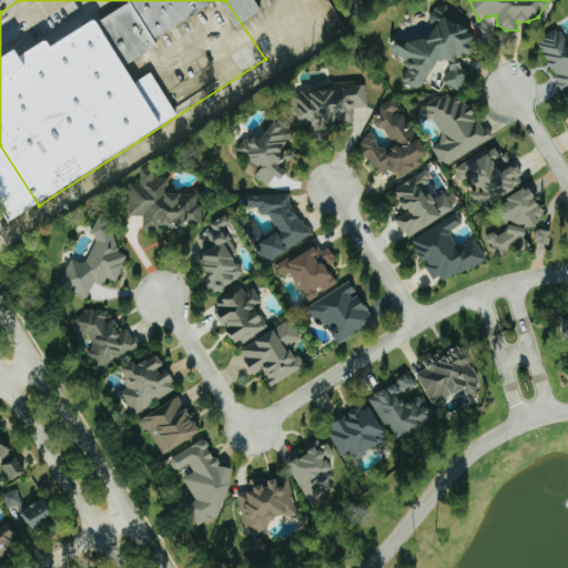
[(478,39),(470,30),(467,29),(452,9),(443,4),(435,11),(429,21),(436,30),(429,41),(421,37),(406,48),(398,43),(392,49),(397,54),(412,63),(403,80),(422,91),(442,57),(449,61),(454,66),(444,82),(459,91),(469,74),(460,63),(466,52),(469,53),(478,39)]
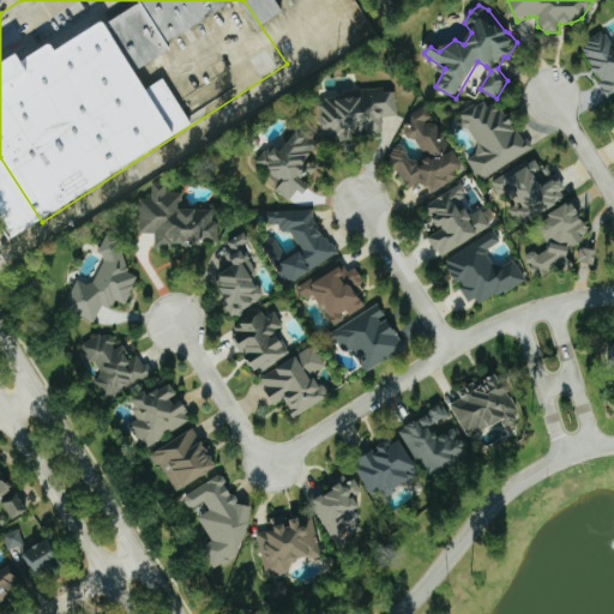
[(613,95),(613,44),(606,31),(581,47),(611,98),(613,95)]
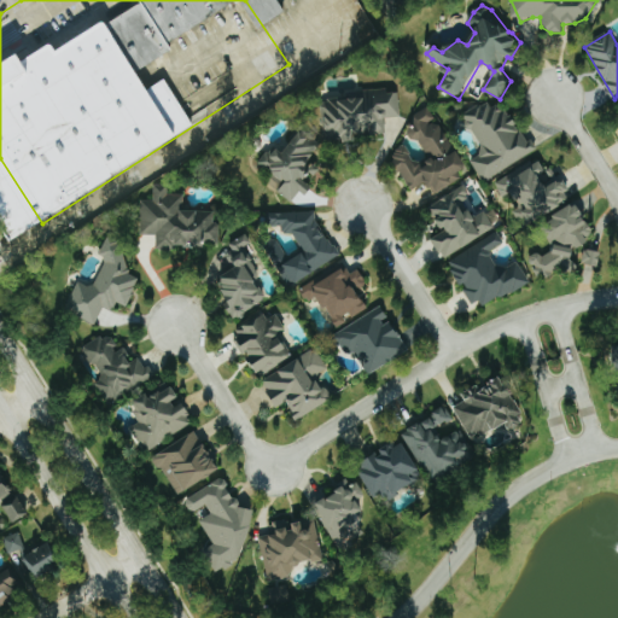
[(401,117),(400,92),(389,93),(388,88),(365,91),(366,97),(325,100),(328,141),(386,135),(385,118),(401,117)]
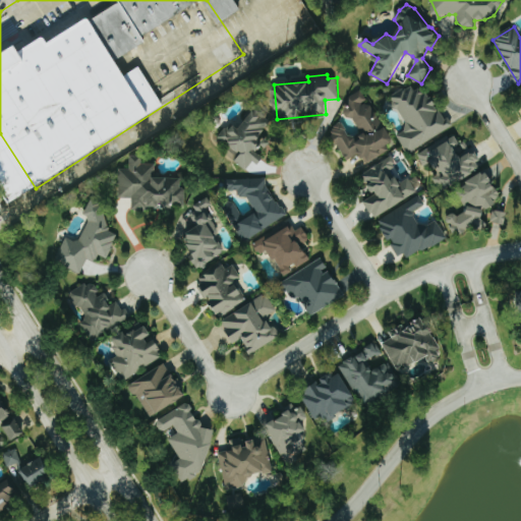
[(409,153),(451,127),(428,91),(419,96),(413,84),(390,99),(408,129),(398,135),(409,153)]
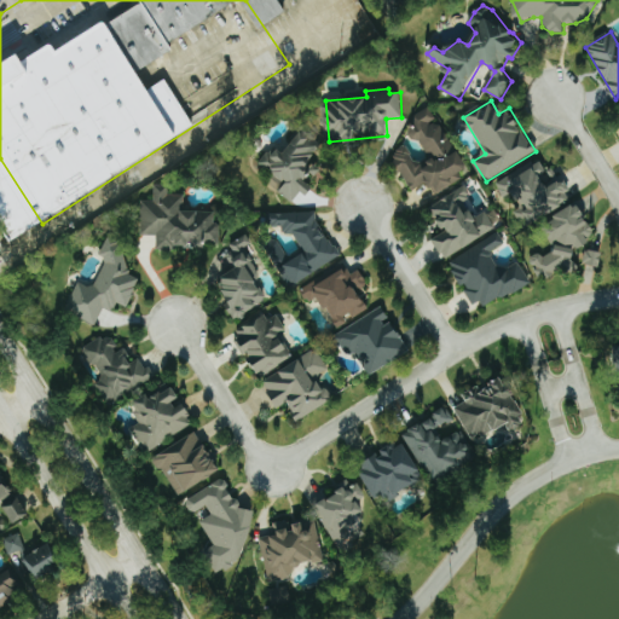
[(411,191),(428,181),(435,195),(463,180),(460,173),(466,171),(432,106),(414,116),(418,123),(411,127),(429,162),(420,167),(408,145),(392,154),(411,191)]
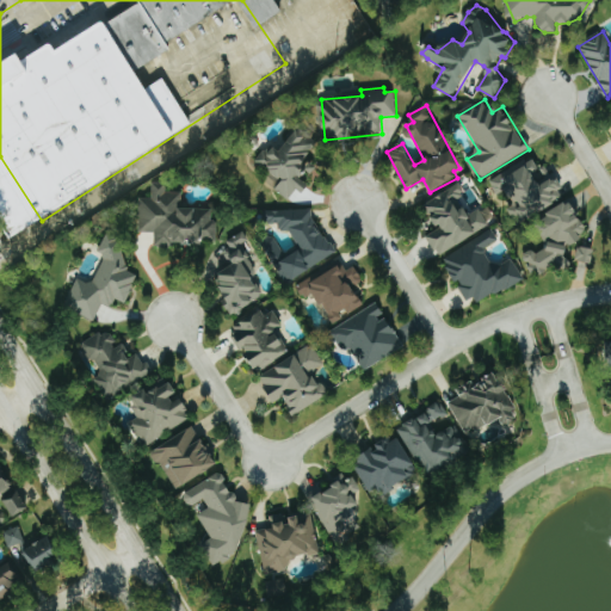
[(257,162),(282,183),(276,190),(289,201),(297,190),(303,193),(310,185),(304,180),(316,166),(307,159),(318,144),(298,129),(281,152),(270,143),(257,162)]
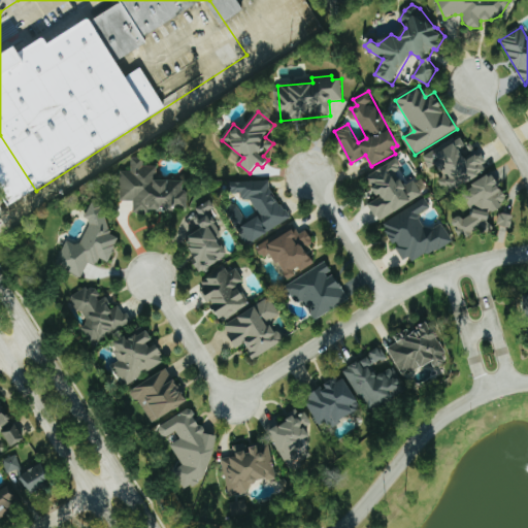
[(424,157),(431,169),(437,165),(453,191),(489,169),(480,154),(468,161),(461,151),(467,147),(460,135),(424,157)]
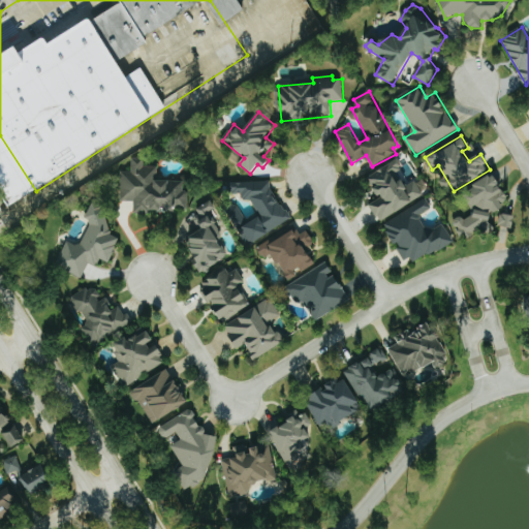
[(477,155),(472,145),(463,150),(468,160),(477,155)]
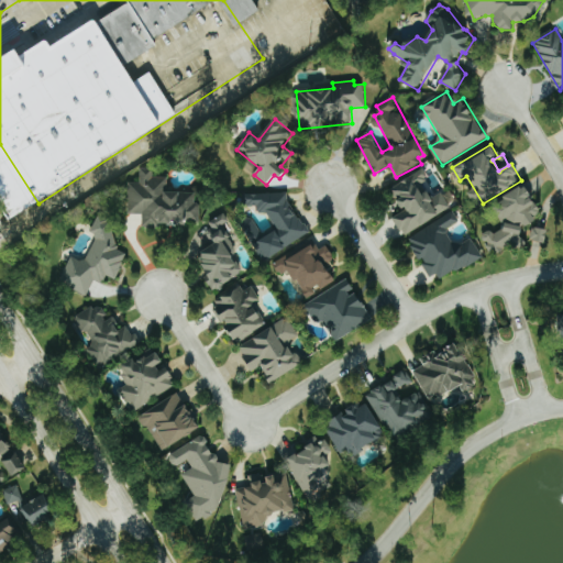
[(168,191),(168,177),(154,177),(154,168),(141,168),(141,181),(127,183),(127,213),(143,213),(143,224),(174,224),(174,221),(199,221),(199,191),(168,191)]
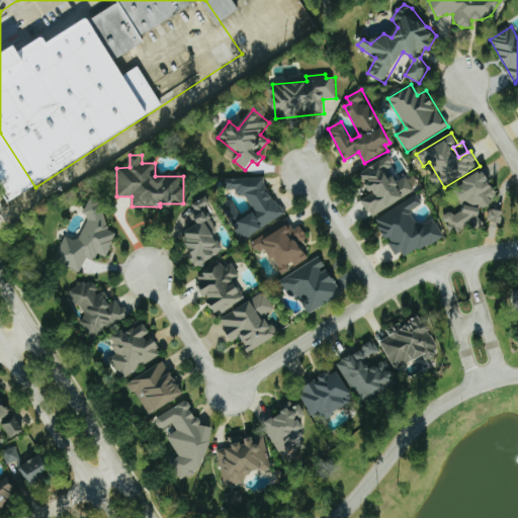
[(416,192),(407,177),(398,182),(390,167),(395,165),(390,156),(360,172),(372,194),(362,199),(371,217),(416,192)]
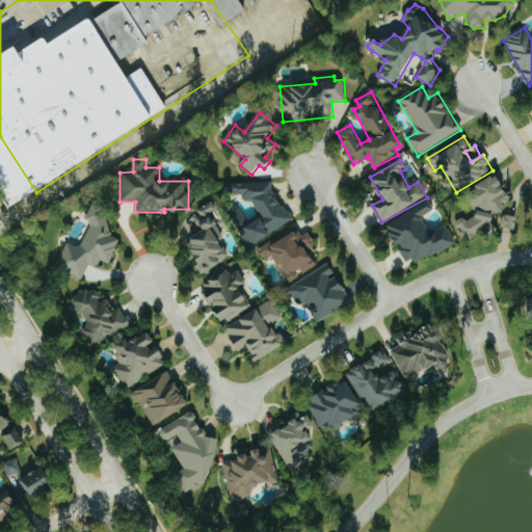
[(470,189),(483,213),(468,221),(466,217),(456,222),(463,237),(470,234),(473,240),(497,228),(490,215),(513,204),(498,175),(470,189)]
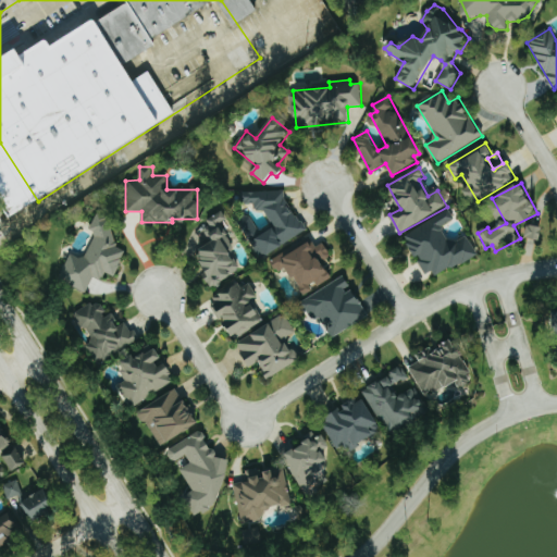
[(244,193),(245,205),(254,203),(257,210),(265,210),(275,229),(254,239),(254,246),(259,256),(260,256),(306,234),(285,192),(244,193)]
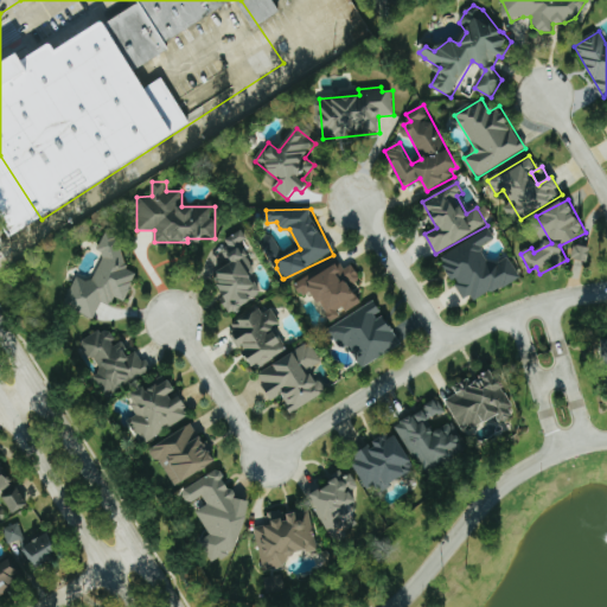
[(441,256),(468,306),(521,276),(510,256),(491,267),(481,248),(496,240),(490,229),(441,256)]
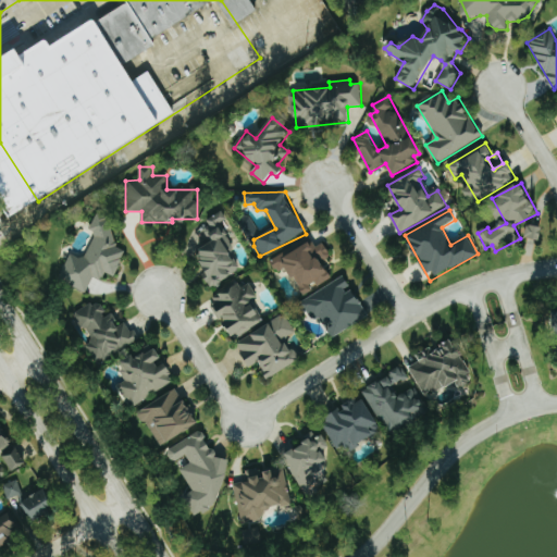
[(86,293),(94,277),(101,282),(106,272),(115,276),(127,251),(108,243),(118,222),(98,212),(89,231),(97,234),(85,259),(72,252),(59,280),(86,293)]
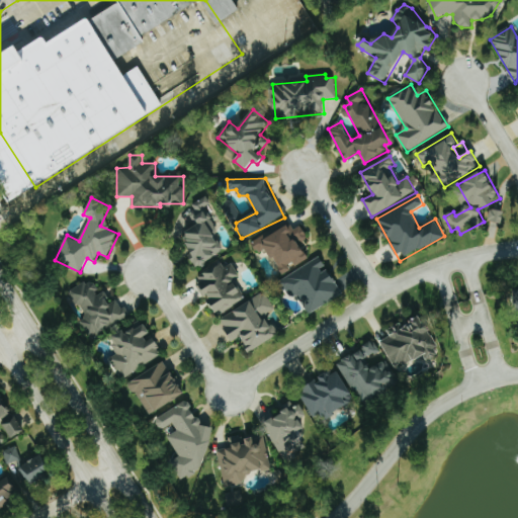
[(225,250),(213,233),(217,231),(202,208),(210,203),(206,197),(185,210),(195,227),(182,235),(193,253),(188,256),(196,268),(225,250)]
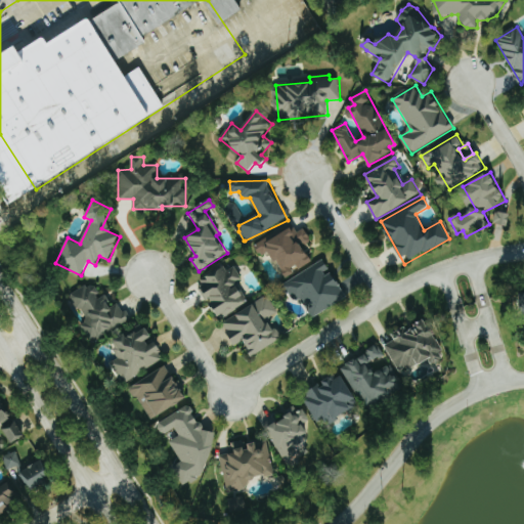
[(509,226),(511,214),(496,211),(494,223),(509,226)]
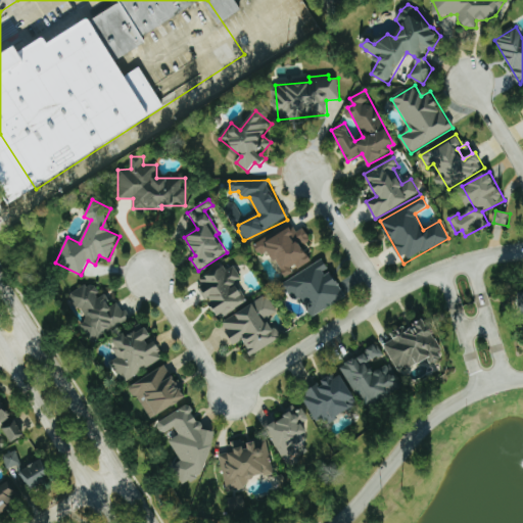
[(311,260),(303,245),(311,241),(304,228),(296,232),(292,226),(255,244),(260,255),(271,250),(284,278),(294,273),(292,270),(311,260)]
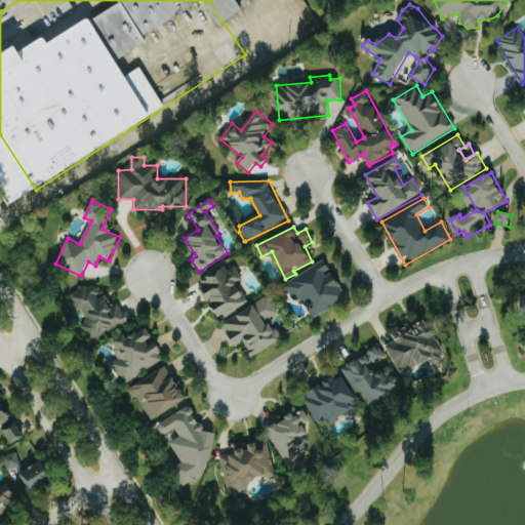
[(294,298),(299,295),(313,318),(348,298),(325,260),(285,284),(294,298)]
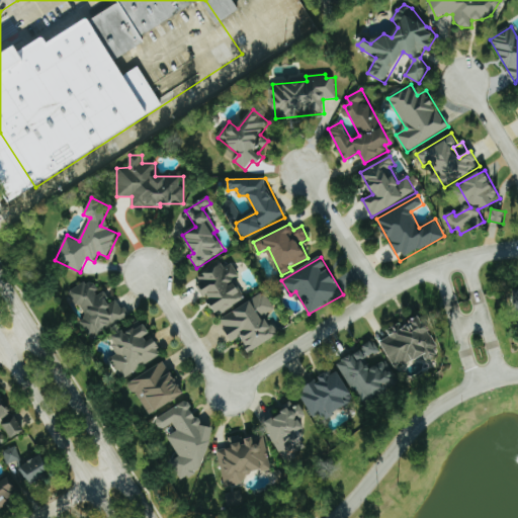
[(245,300),(236,279),(240,277),(232,261),(195,277),(203,296),(207,294),(217,314),(245,300)]
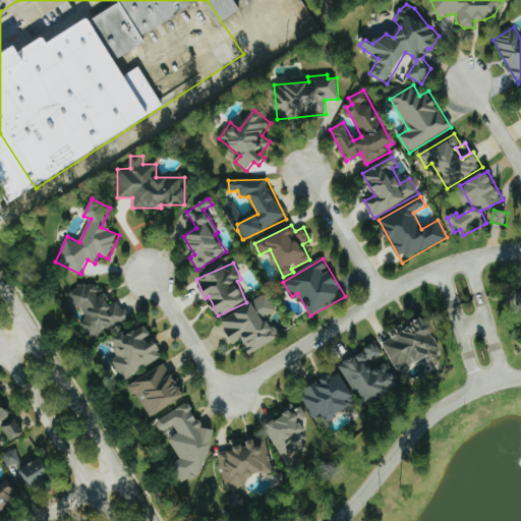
[(129,319),(120,300),(111,304),(105,293),(100,295),(93,281),(71,292),(87,321),(81,323),(90,339),(129,319)]
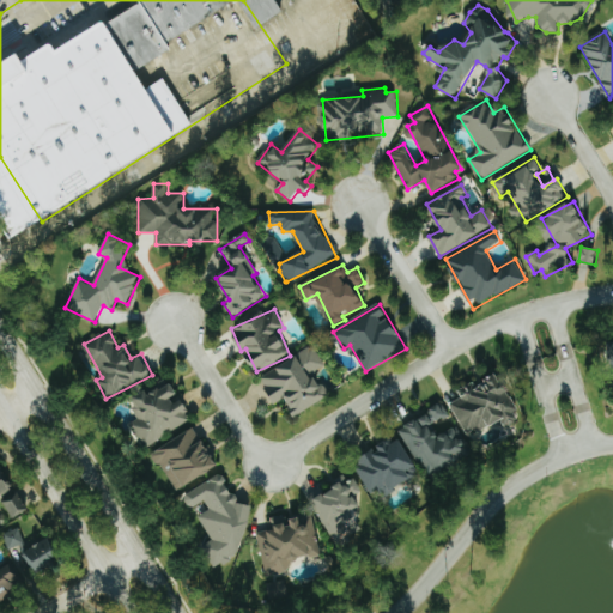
[(260,376),(275,405),(285,399),(293,417),(328,399),(315,371),(325,366),(315,347),(260,376)]
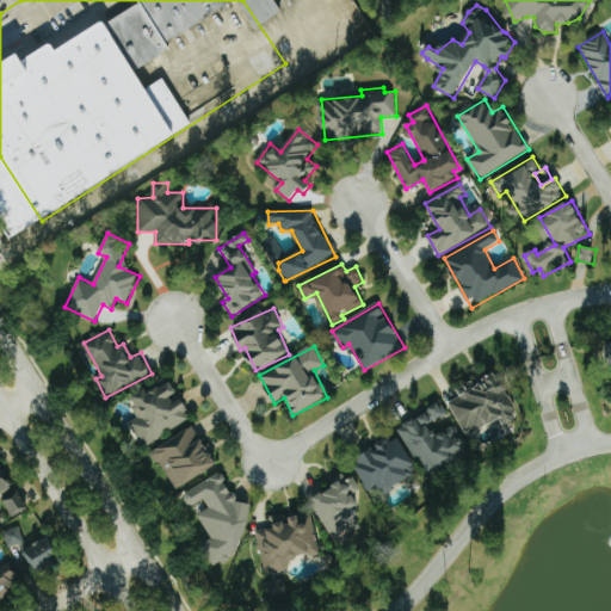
[(467,437),(518,415),(500,371),(458,389),(462,397),(451,401),(467,437)]
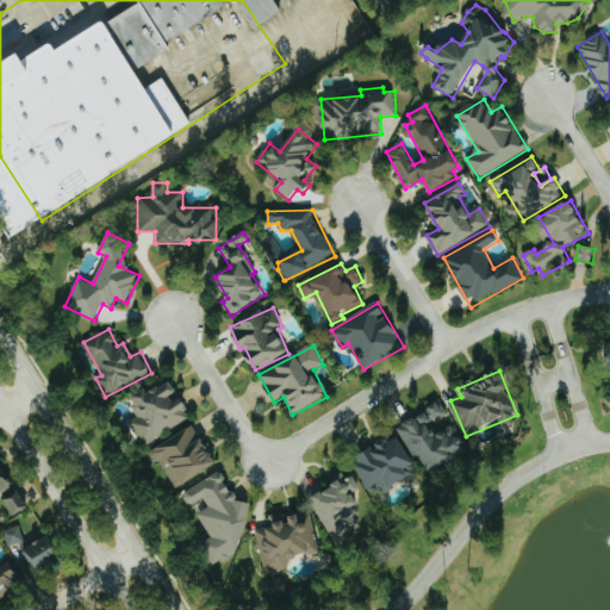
[(192,418),(181,399),(175,403),(172,397),(178,392),(172,381),(149,393),(147,388),(129,399),(139,417),(129,422),(143,446),(192,418)]
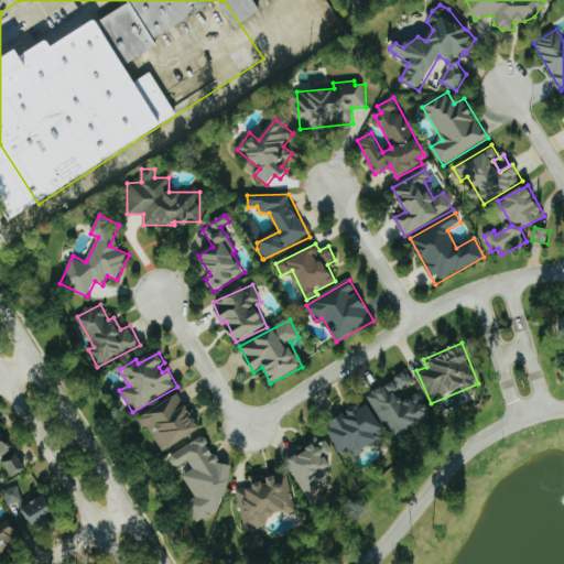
[(369,396),(396,440),(435,416),(420,392),(404,402),(399,392),(414,382),(408,371),(369,396)]
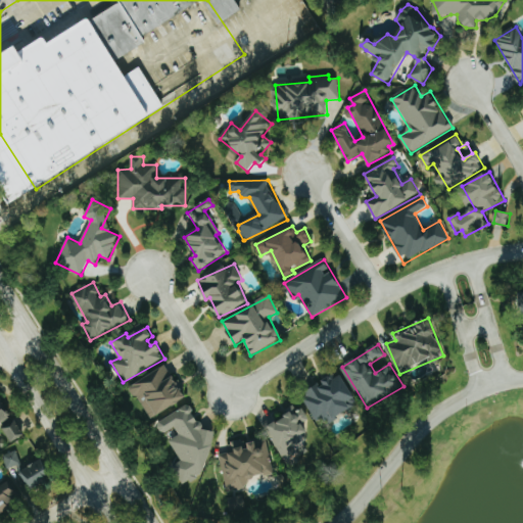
[(130,387),(150,420),(186,398),(165,365),(130,387)]
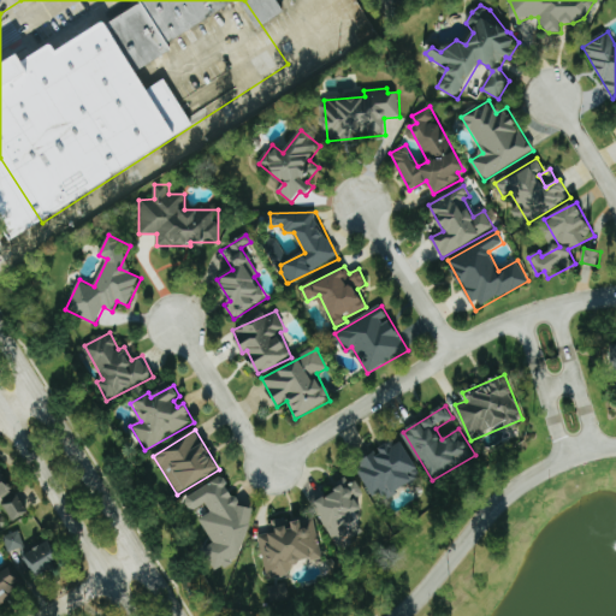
[(373,496),(386,490),(390,496),(424,478),(404,442),(394,448),(392,444),(356,463),(373,496)]
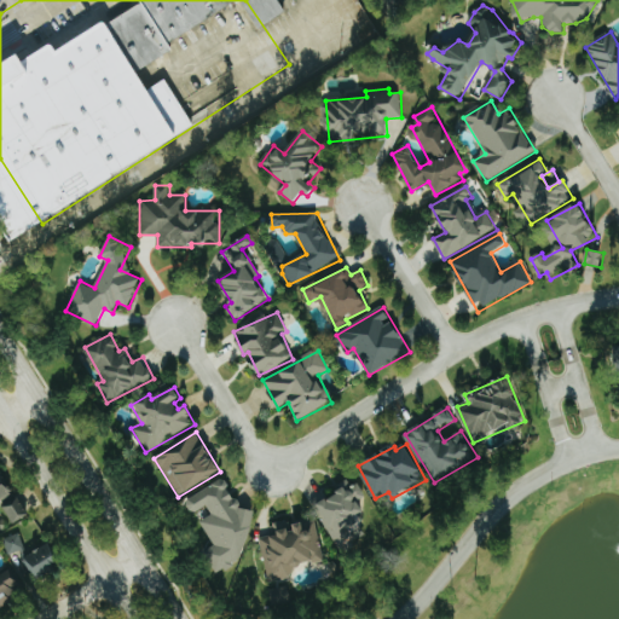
[(337,547),(354,537),(347,522),(366,513),(359,499),(364,497),(353,478),(336,486),(341,493),(317,505),(337,547)]
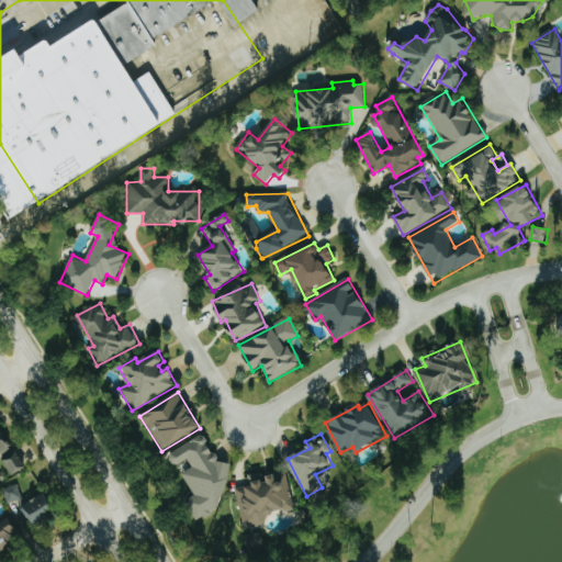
[(232,464),(218,461),(204,435),(167,454),(172,464),(178,465),(188,460),(192,468),(182,473),(194,497),(184,503),(194,521),(221,508),(232,464)]
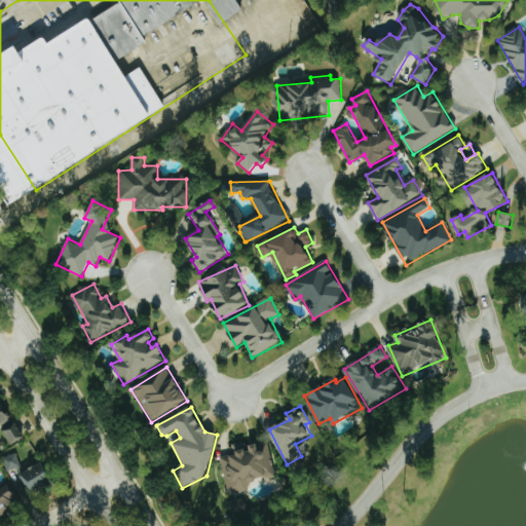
[(221,457),(229,495),(251,491),(249,483),(276,477),(269,440),(232,447),(233,454),(221,457)]
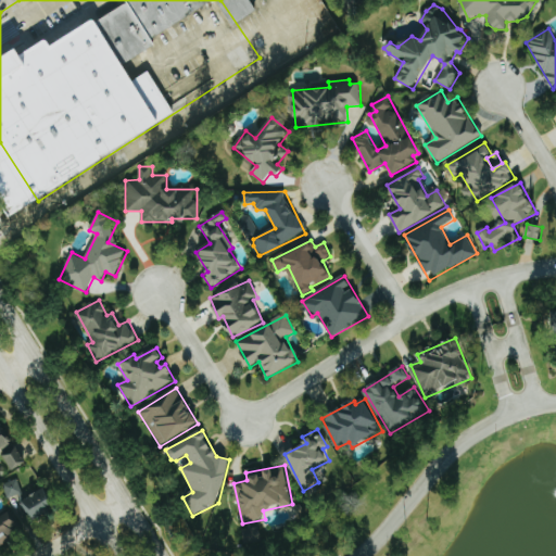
[(22,494),(19,479),(4,482),(8,497),(22,494)]
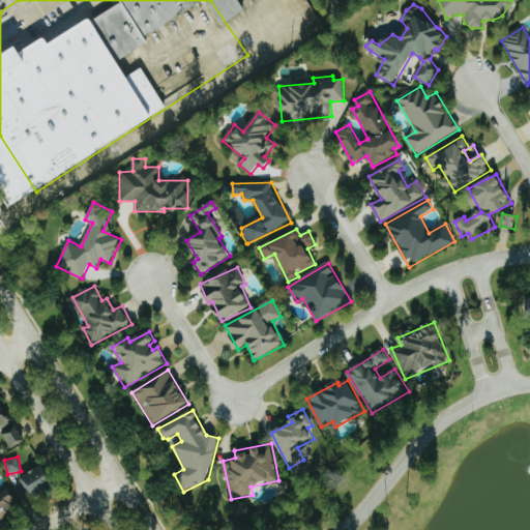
[(53,483),(42,466),(20,478),(30,496),(53,483)]
